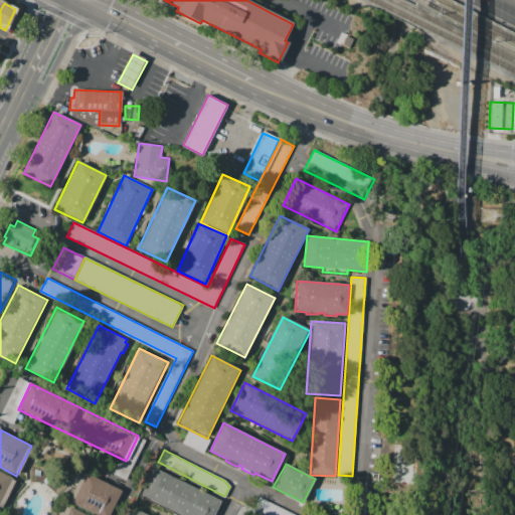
[(141,499),(142,497),(140,496),(155,467),(221,501),(214,514),(173,514),(163,510),(164,507),(152,502),(151,504),(141,499)]
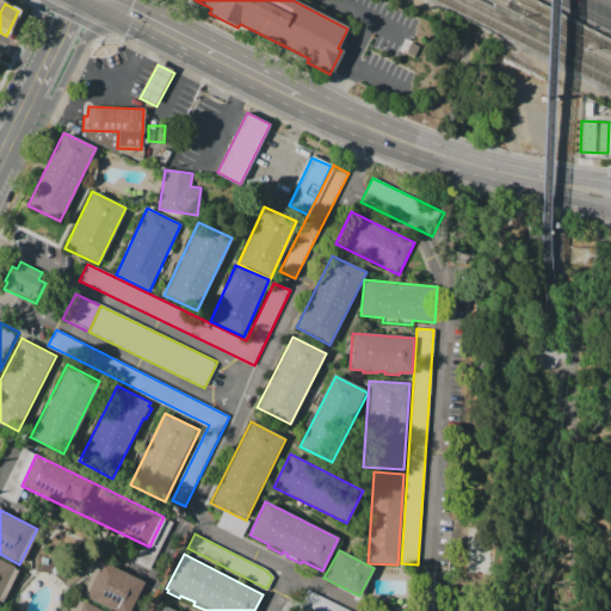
[(0,559),(14,567),(13,568),(18,571),(0,605),(0,559)]
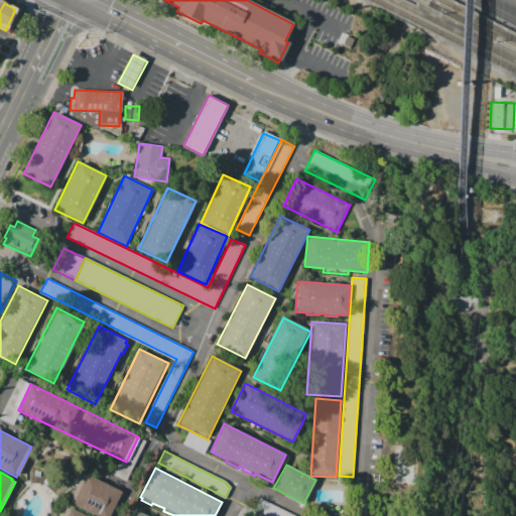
[(83,473),(68,502),(96,515),(112,515),(123,494),(83,473)]
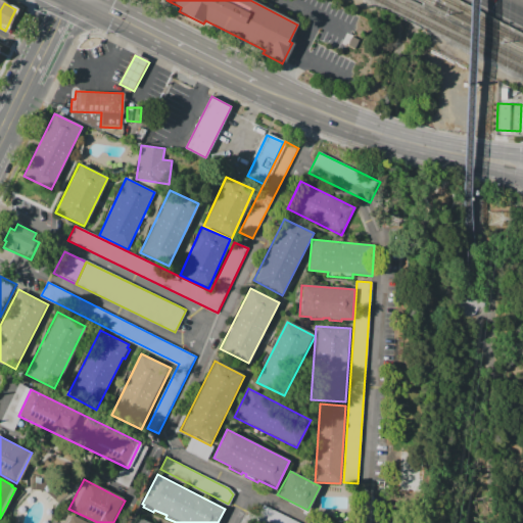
[(297,522),(264,506),(257,517),(260,519),(259,522),(262,522),(297,522)]
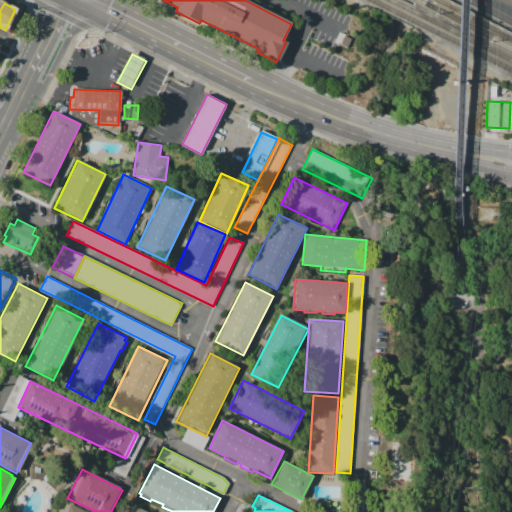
[(235,511),(241,501),(252,506),(255,508),(254,511),(253,511),(235,511)]
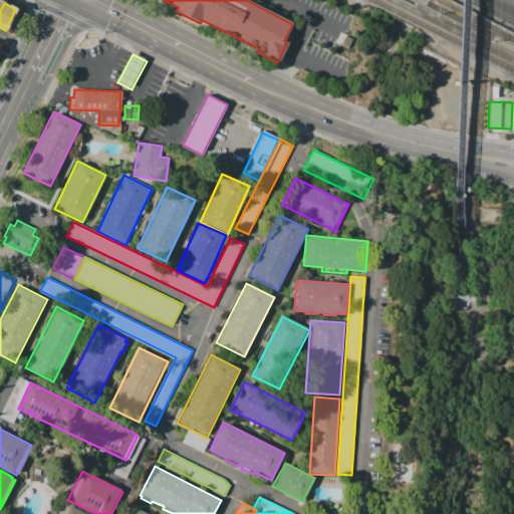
[(86,513),(67,504),(61,513),(86,513)]
